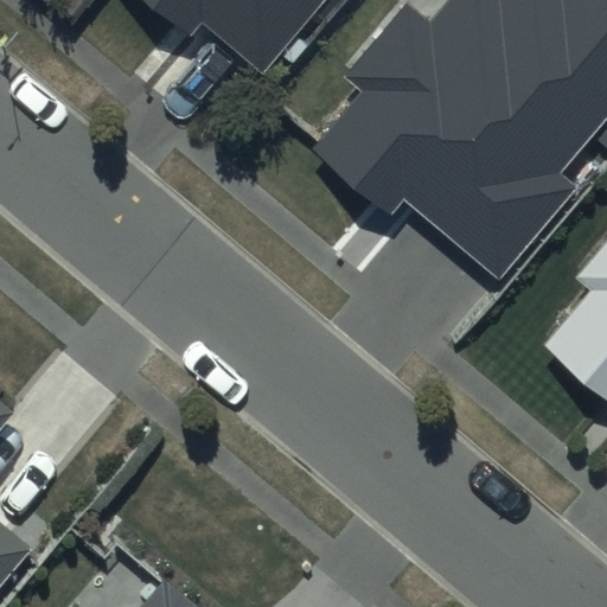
[(318,0),(141,0),(187,38),(205,18),(263,66),(318,0)]
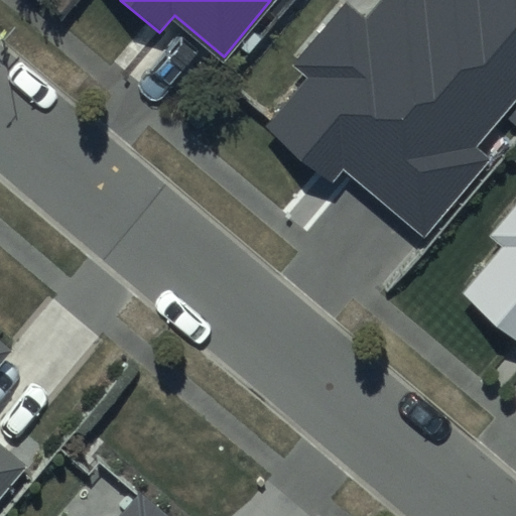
[(515,101),(515,0),(381,0),(365,20),(344,4),(292,66),(306,77),(263,129),(331,185),(344,170),(425,238),(492,158),(478,147),(515,101)]
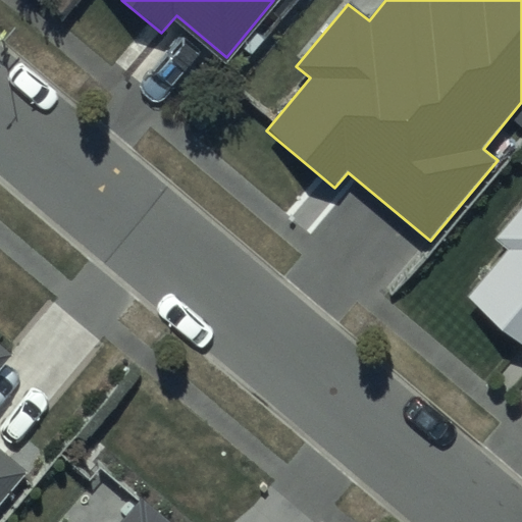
[(521,212),(500,239),(509,247),(468,296),(521,341),(521,212)]
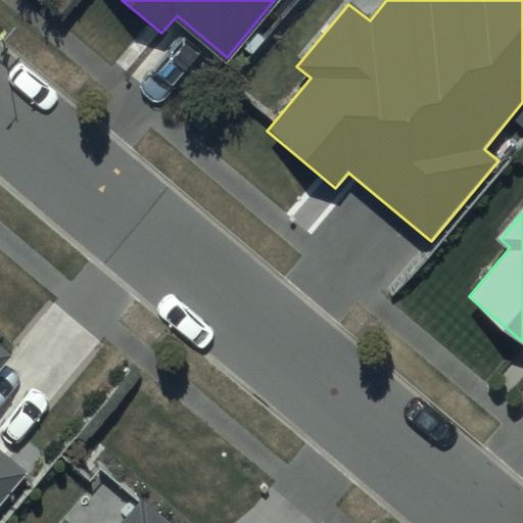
[(0,370),(13,354),(0,343),(0,501),(27,470),(0,447),(0,370)]
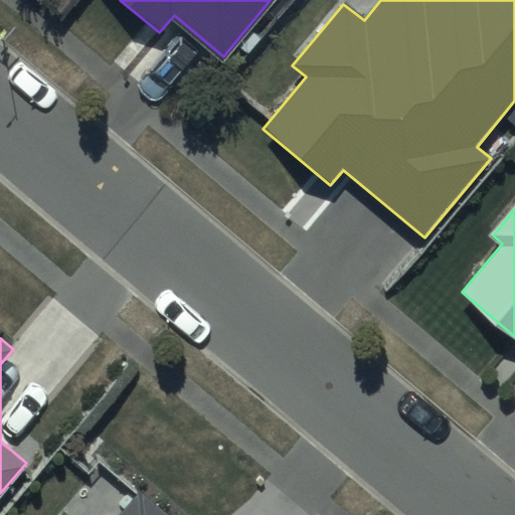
[(169,514),(139,490),(118,514),(169,514)]
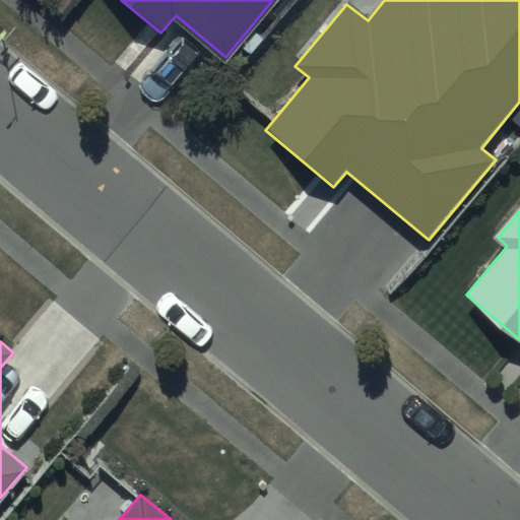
All buildings are outlined.
